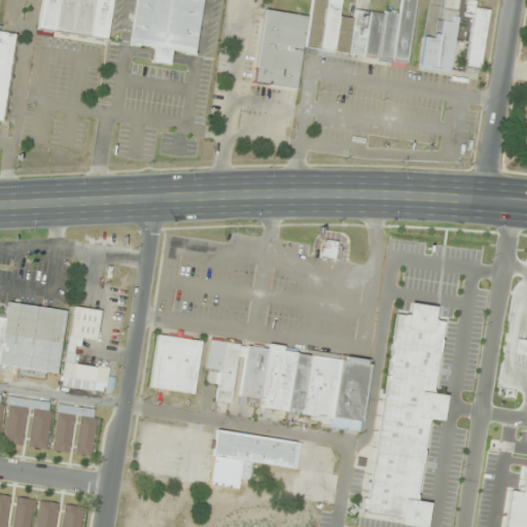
[(112,0),(41,0),(38,31),(108,40),(112,0)]
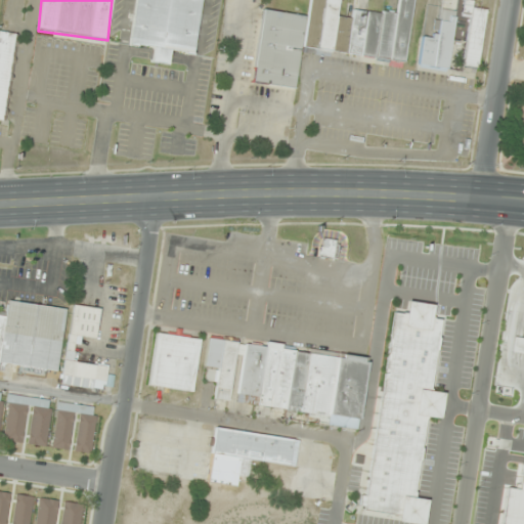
[(135,0),(131,45),(151,48),(150,62),(169,64),(170,51),(195,54),(201,0),(135,0)]
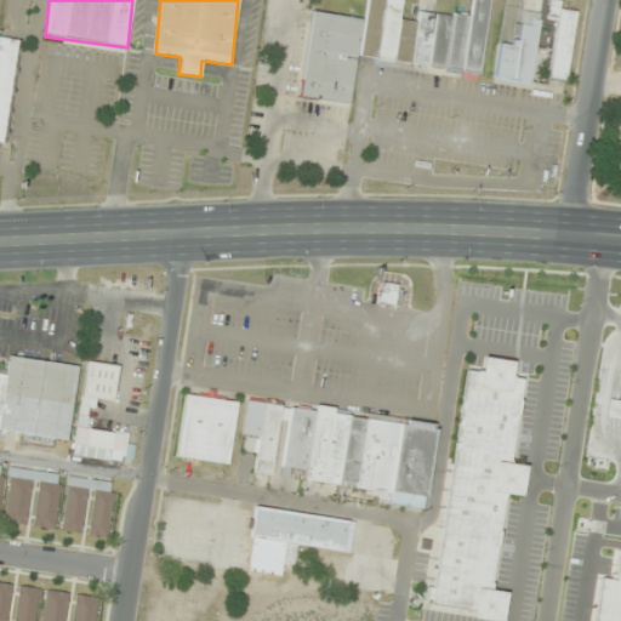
[(556,22),(548,78),(565,80),(575,12),(559,10),(559,1),(552,0),(548,0),(546,21),(556,22)]
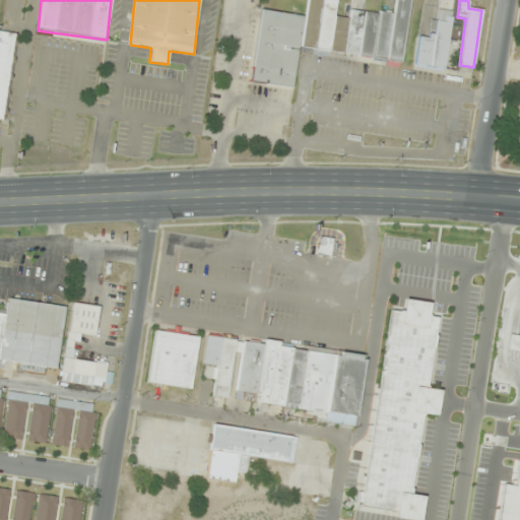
[(259,8),(302,15),(290,88),(248,81),(259,8)]
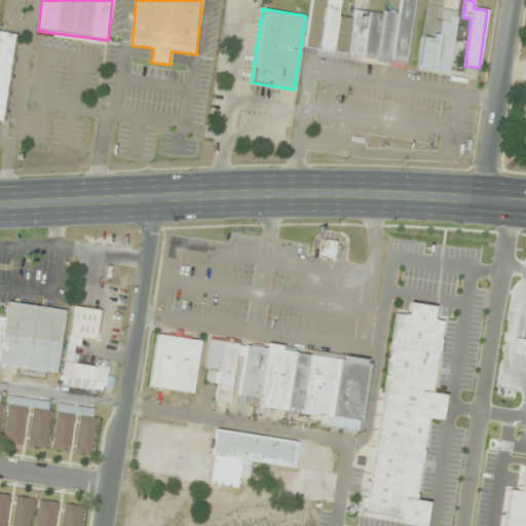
[(423,37),(420,67),(450,70),(456,11),(439,9),(436,38),(423,37)]
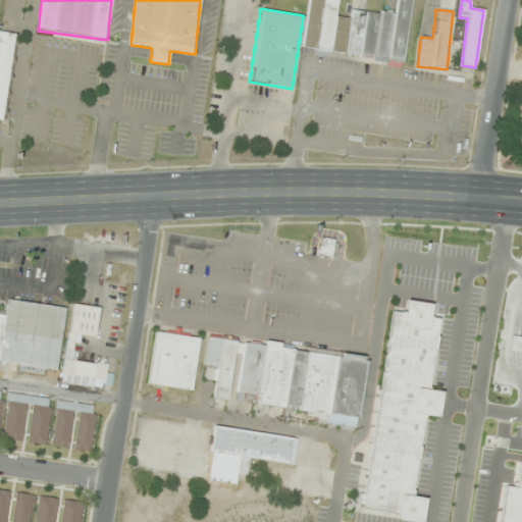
[(0,119),(5,120),(15,33),(0,31),(0,119)]
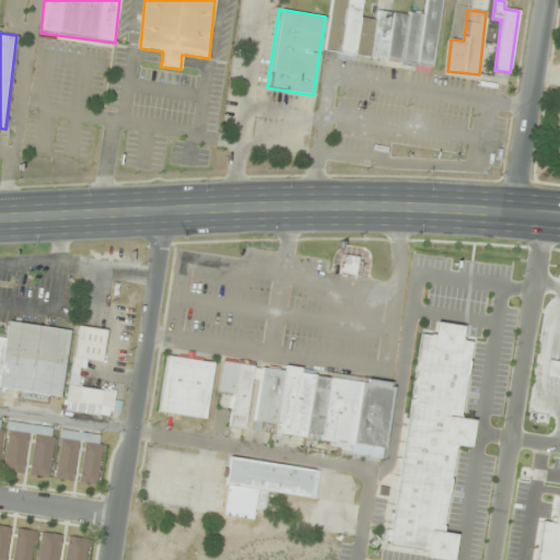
[(341,275),(359,275),(359,256),(341,256),(341,275)]
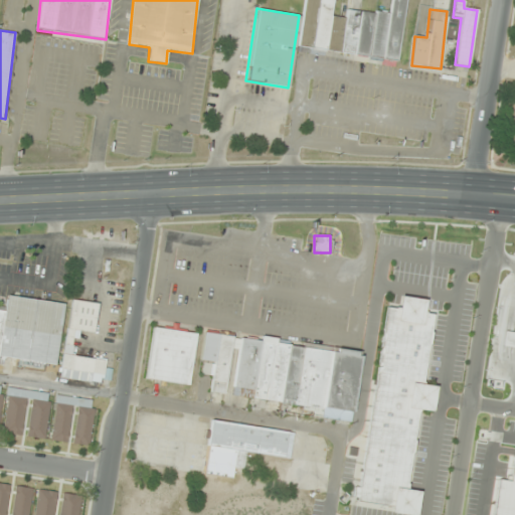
[(0,309),(0,357),(56,364),(64,304),(7,296),(6,310),(0,309)]
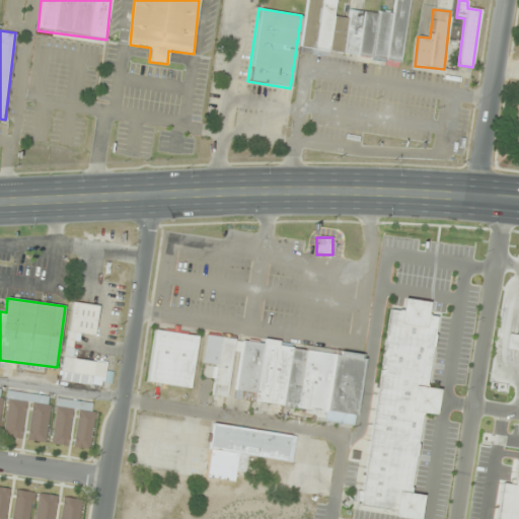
[(109,363),(74,359),(77,334),(94,336),(98,306),(71,302),(61,380),(106,385),(109,363)]
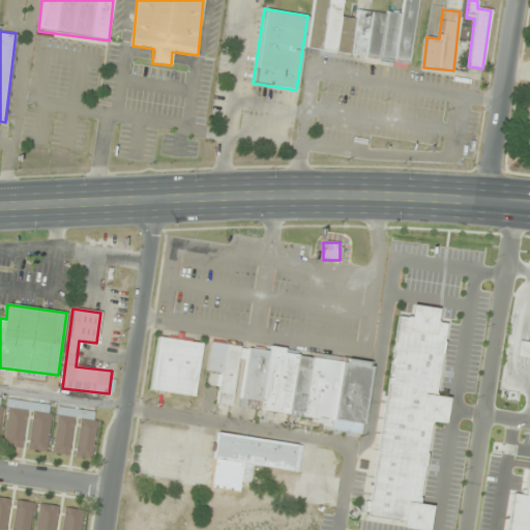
[(156,334),(199,342),(190,396),(147,389),(156,334)]
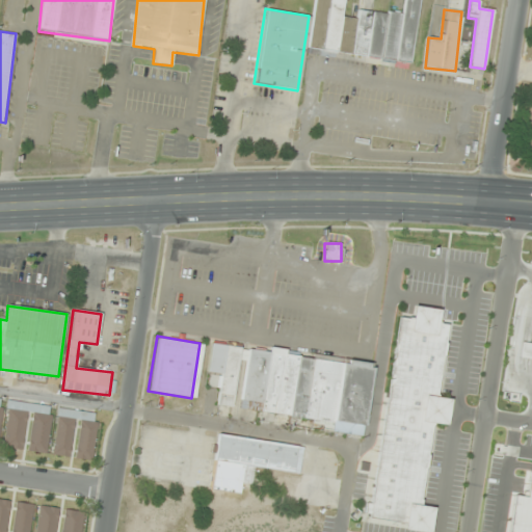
[(223,345),(209,343),(205,390),(219,391),(223,345)]
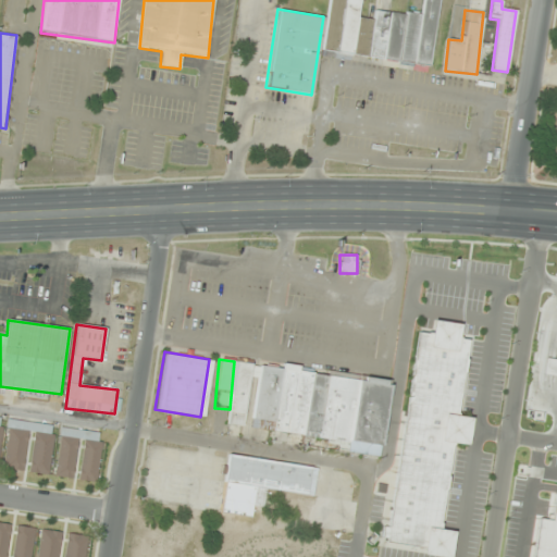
[(249,364),(234,361),(227,421),(245,426),(249,364)]
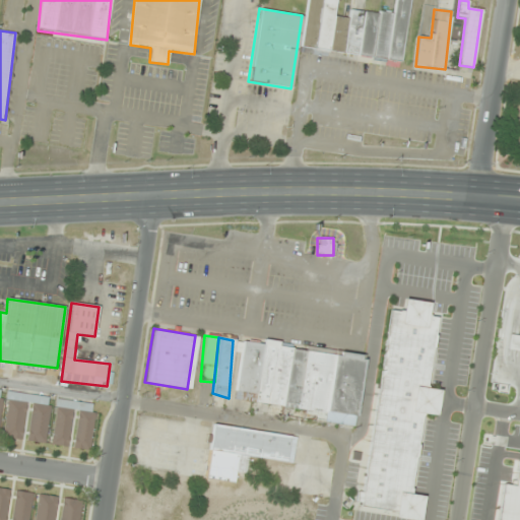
[(280,340),(263,338),(253,401),(270,403),(279,346),(280,340)]
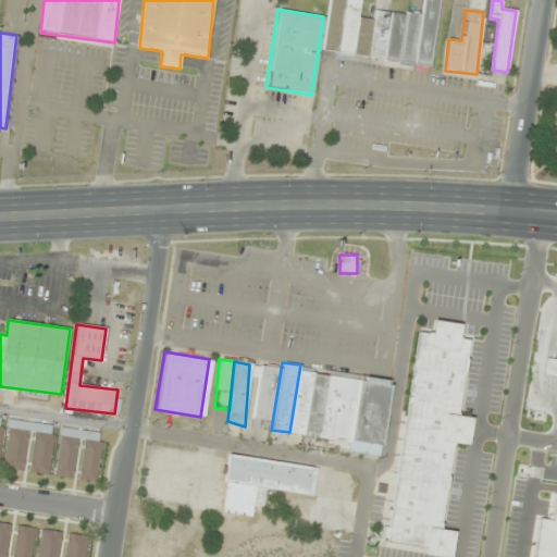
[(260,364),(282,369),(271,430),(250,422),(260,364)]
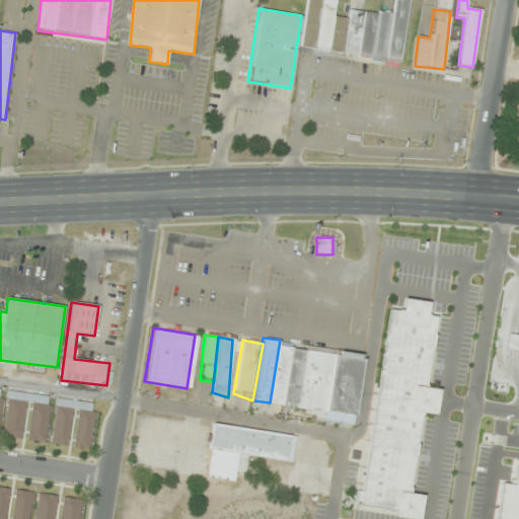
[(291,346),(279,346),(270,402),(282,404),(291,346)]
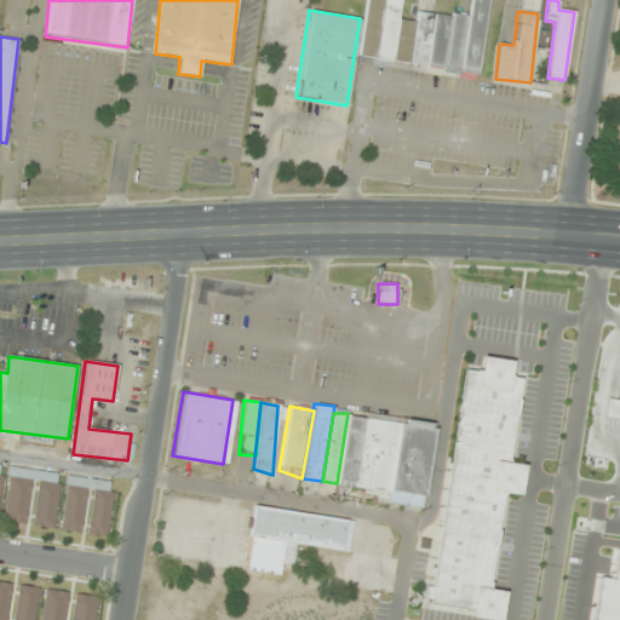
[(348,413),(363,417),(355,487),(337,483),(348,413)]
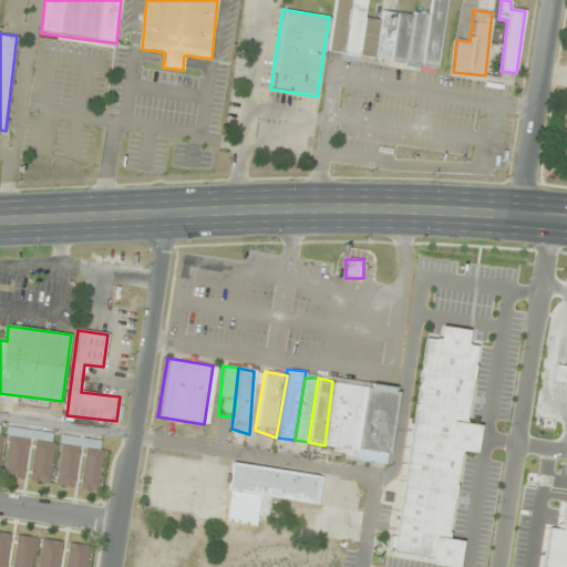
[(332,381),(362,385),(352,449),(325,445),(332,381)]
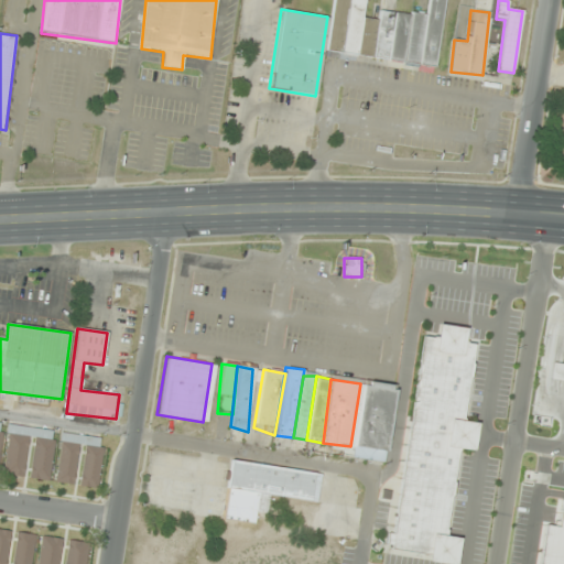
[(360,383),(392,389),(384,451),(350,446),(360,383)]
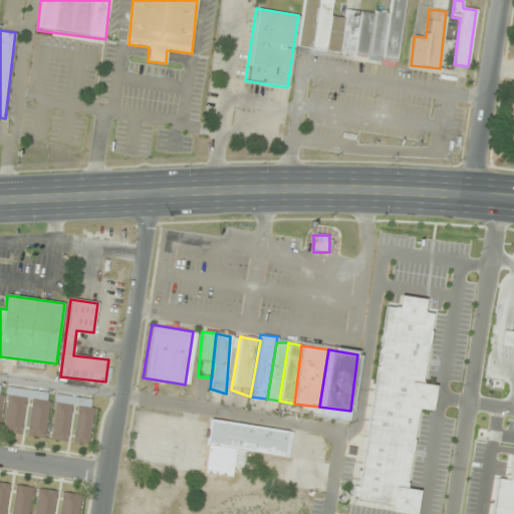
[(45,438),(51,393),(9,388),(3,432),(25,435),(45,438)]
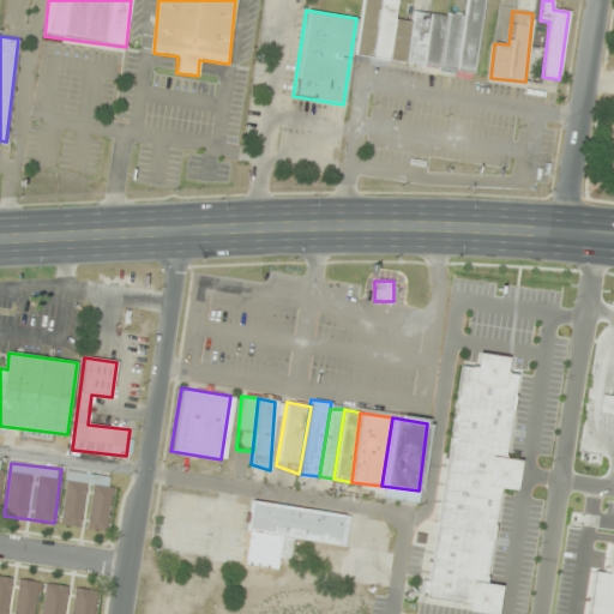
[(107,531),(113,477),(67,471),(60,524),(84,528),(107,531)]
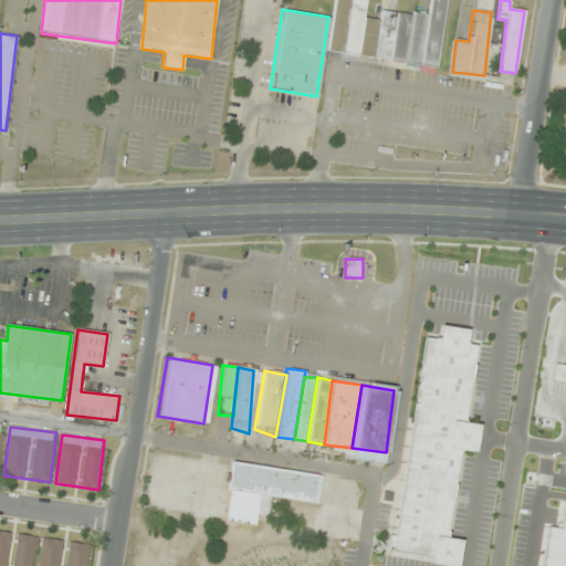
[(323,475),(231,461),(223,521),(257,526),(260,505),(268,506),(269,496),(318,504),(323,475)]
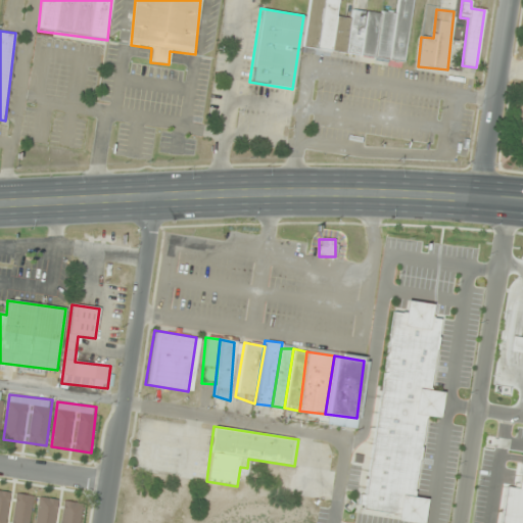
[(0,522),(30,522),(34,495),(13,493),(0,490),(0,522)]
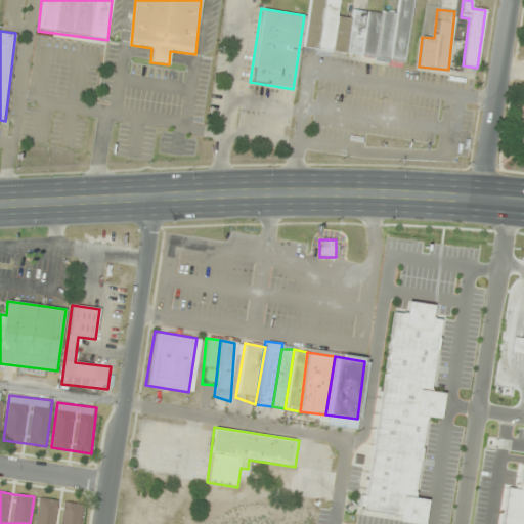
[(35,523),(80,523),(83,505),(61,501),(39,497),(35,523)]
